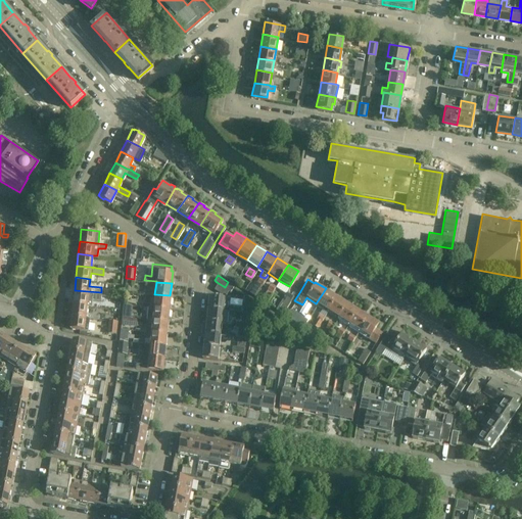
[(233,285),(228,282),(225,287),(217,282),(214,287),(225,294),(228,289),(230,290),(233,285)]
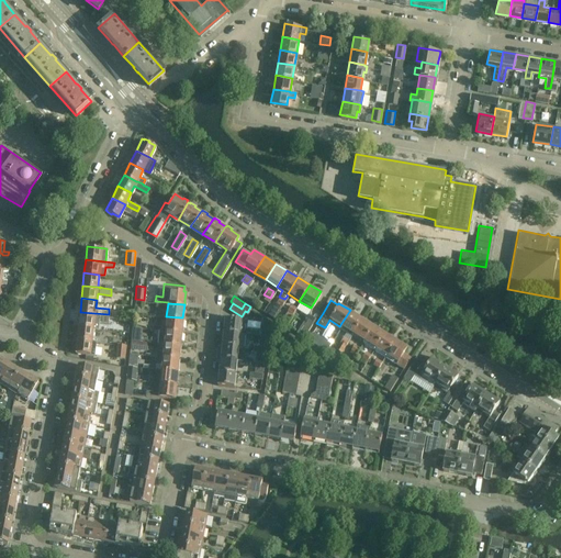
[(290,303),(287,309),(292,312),(295,307),(290,303)]
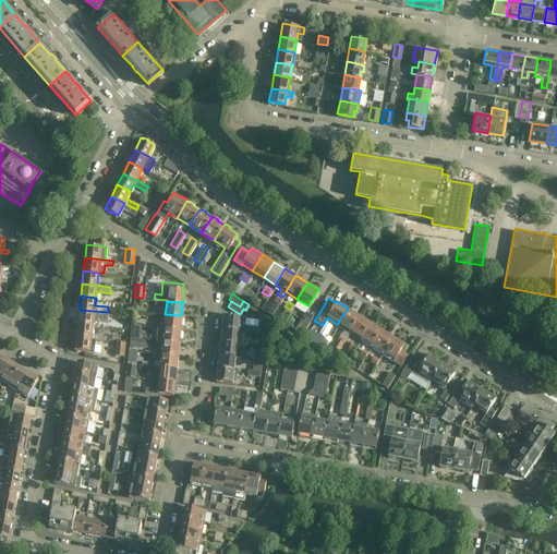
[(349,332),(359,315),(348,308),(337,324),(349,332)]
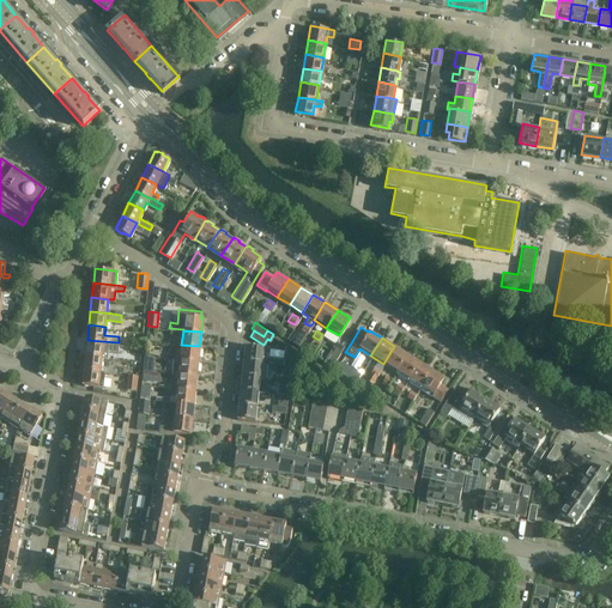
[(119,342),(88,340),(85,353),(102,356),(102,357),(107,357),(108,350),(117,350),(117,344),(119,344),(119,342)]
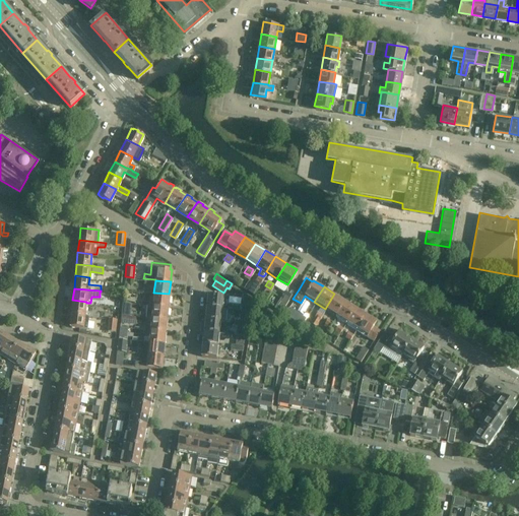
[(284,288),(273,306),(280,310),(290,293),(284,288)]
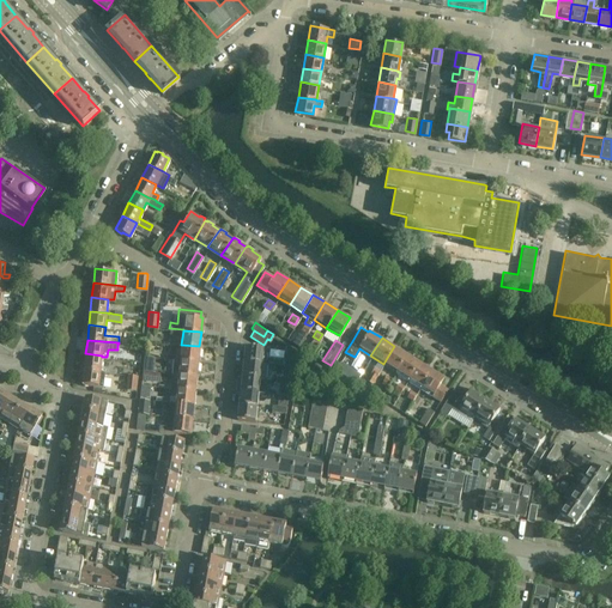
[(198,360),(199,346),(181,345),(180,358),(198,360)]
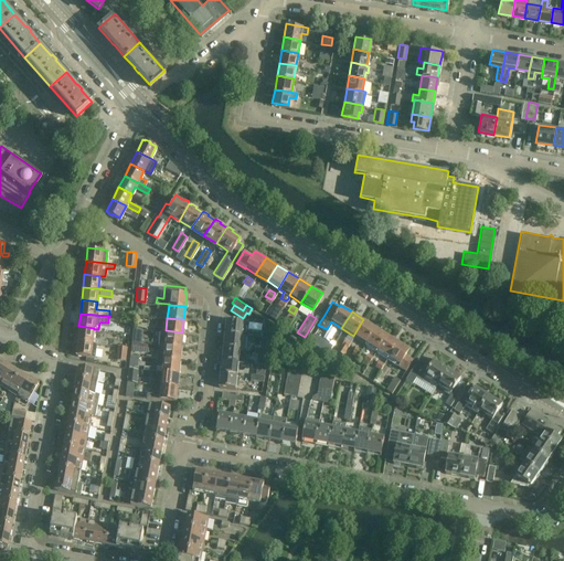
[(223,332),(241,334),(242,319),(225,318),(223,332)]
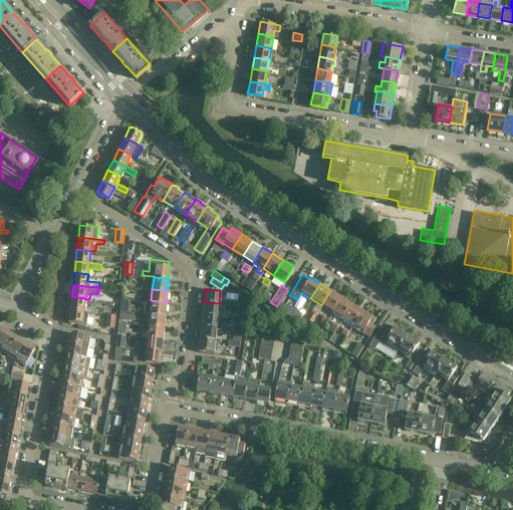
[(331,311),(340,296),(330,290),(321,305),(331,311)]
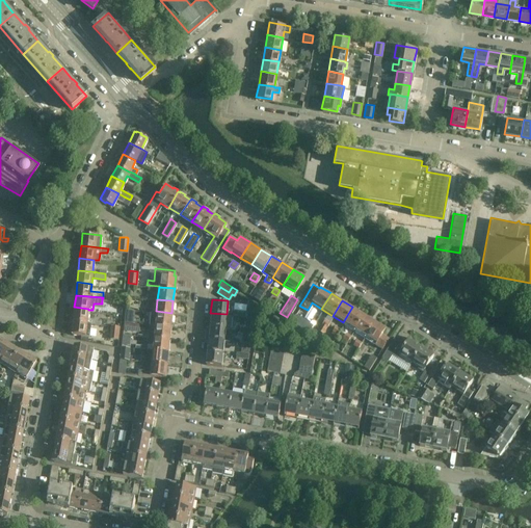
[(74,307),(73,319),(87,321),(87,322),(89,322),(100,323),(100,318),(87,316),(88,310),(88,309),(74,307)]
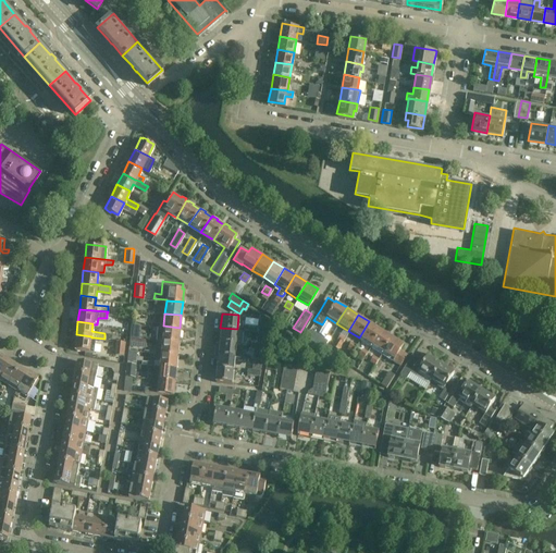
[(370,345),(381,329),(369,321),(359,338),(370,345)]
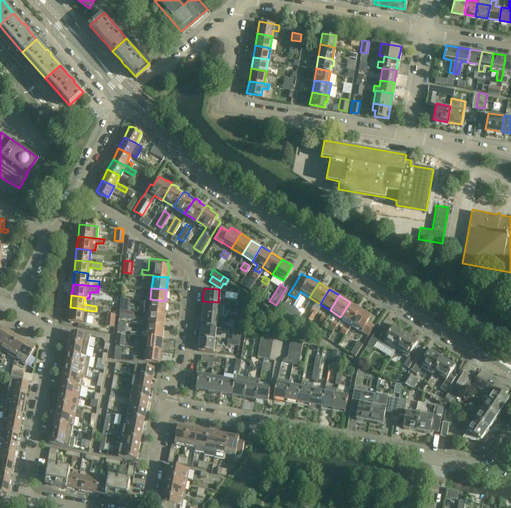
[(164,313),(165,301),(150,299),(145,299),(144,299),(143,310),(149,311),(164,313)]
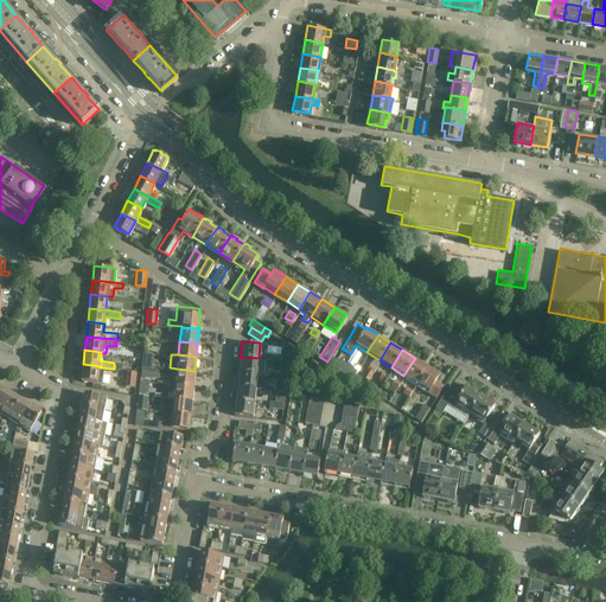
[(240,357),(238,370),(257,372),(262,372),(263,359),(259,358),(240,357)]
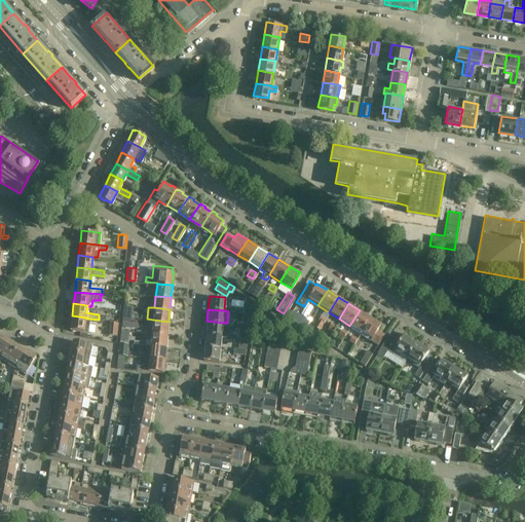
[(360,332),(369,317),(360,310),(349,326),(360,332)]
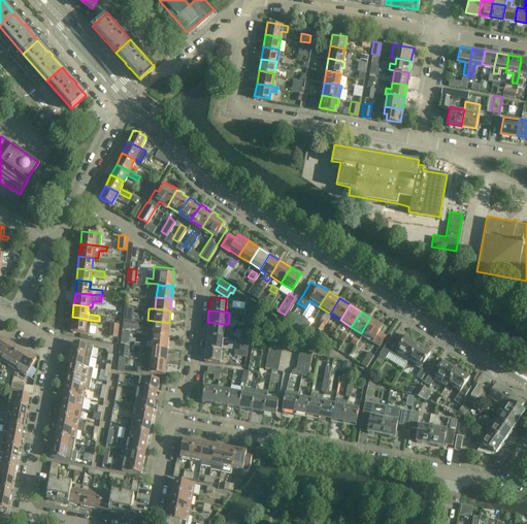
[(318,320),(315,326),(320,330),(327,319),(322,316),(319,321),(318,320)]
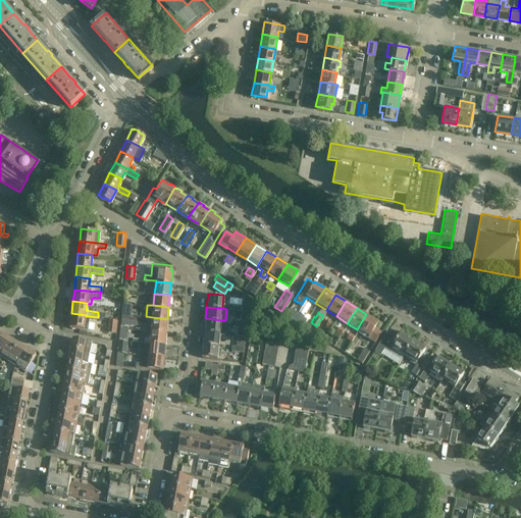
[(71,313),(70,326),(87,328),(88,316),(86,316),(86,315),(71,313)]
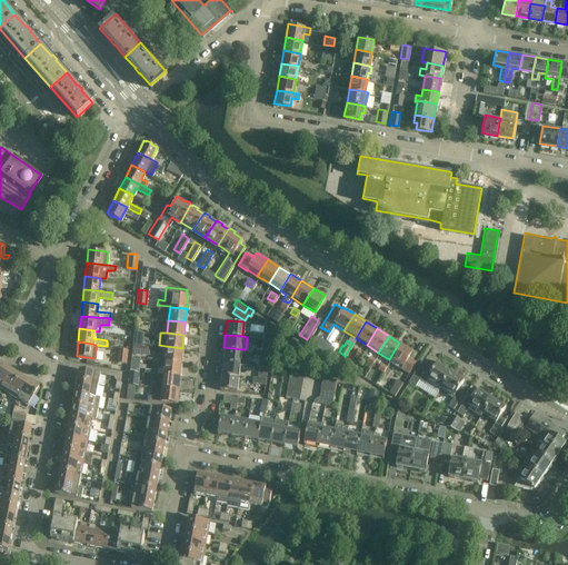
[(399,343),(389,359),(401,367),(400,367),(408,372),(415,360),(407,356),(411,349),(399,343)]
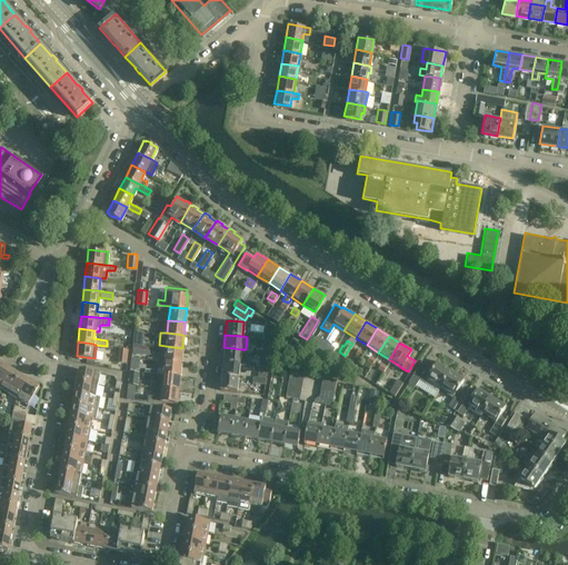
[(126,362),(127,347),(118,346),(117,360),(126,362)]
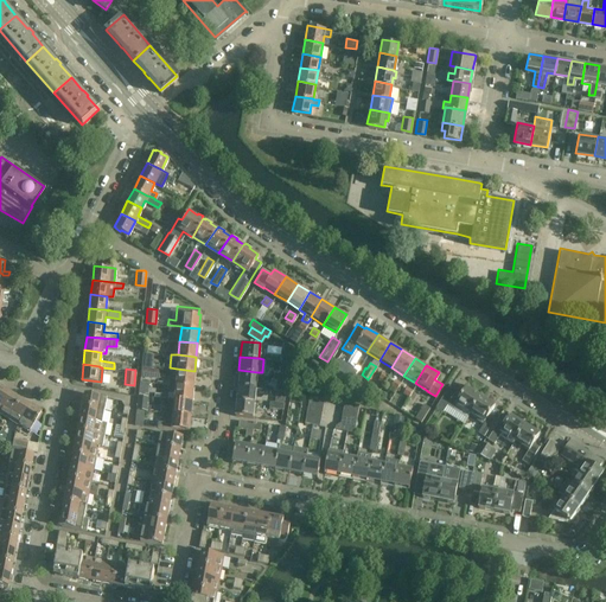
[(193,385),(195,371),(177,369),(176,383),(193,385)]
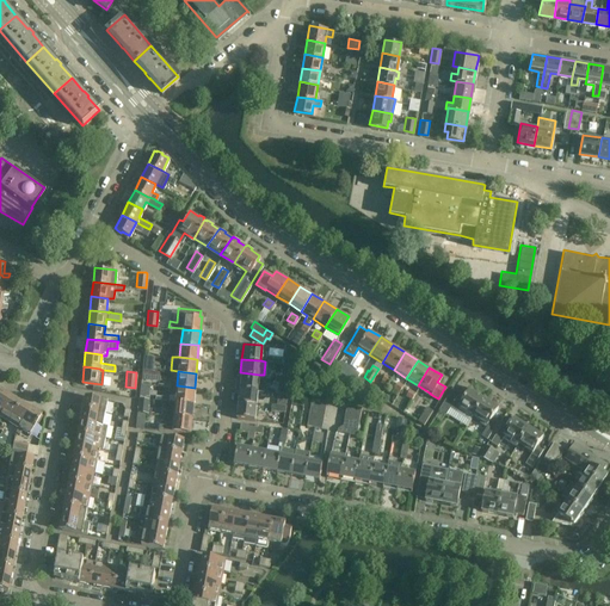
[(239,385),(239,387),(257,389),(263,390),(263,384),(258,383),(259,375),(240,372),(239,385)]
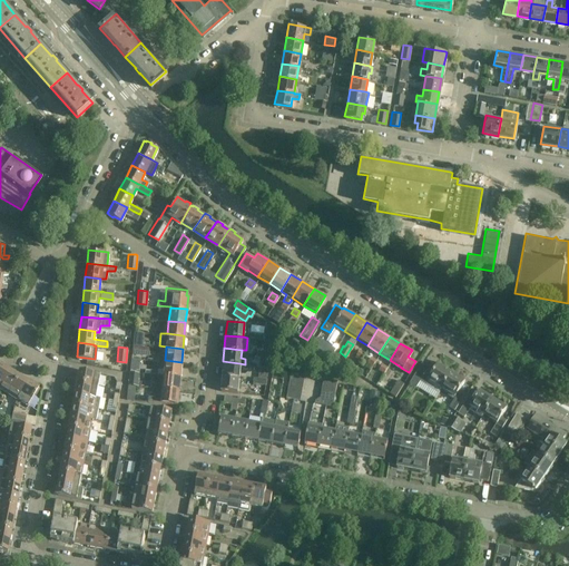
[(375,358),(370,354),(366,361),(372,364),(375,358)]
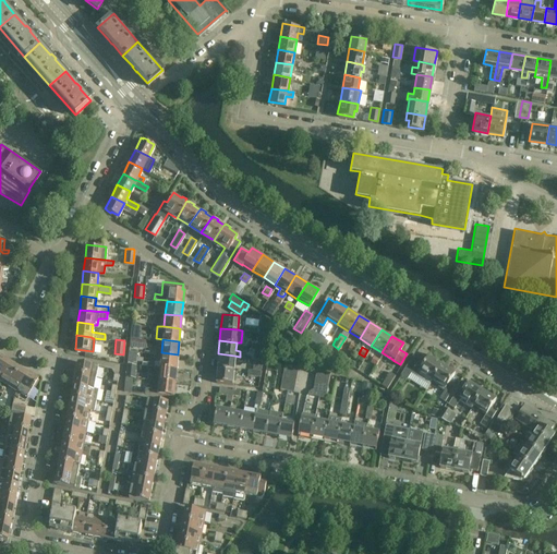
[(161,352),(159,365),(176,368),(178,354),(161,352)]
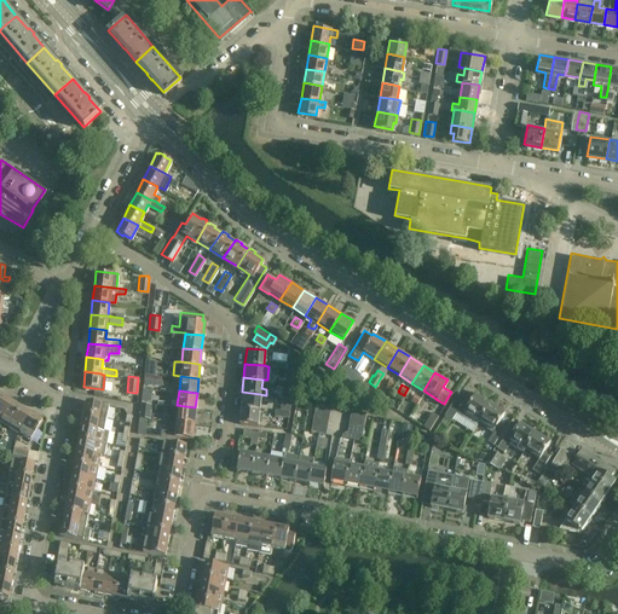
[(477,421),(489,401),(484,399),(484,398),(475,392),(471,399),(457,391),(444,413),(451,418),(455,411),(475,423),(477,422),(477,421)]
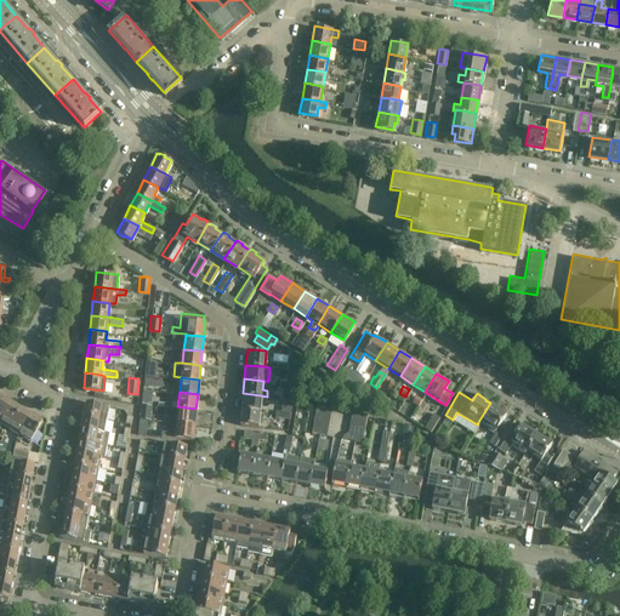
[(260,410),(261,395),(243,393),(242,409),(260,410)]
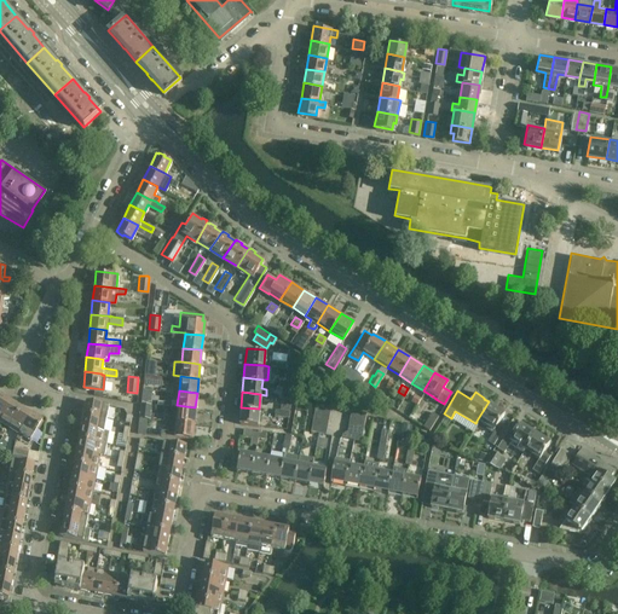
[(19,404),(9,398),(0,411),(0,420),(7,423),(19,404)]
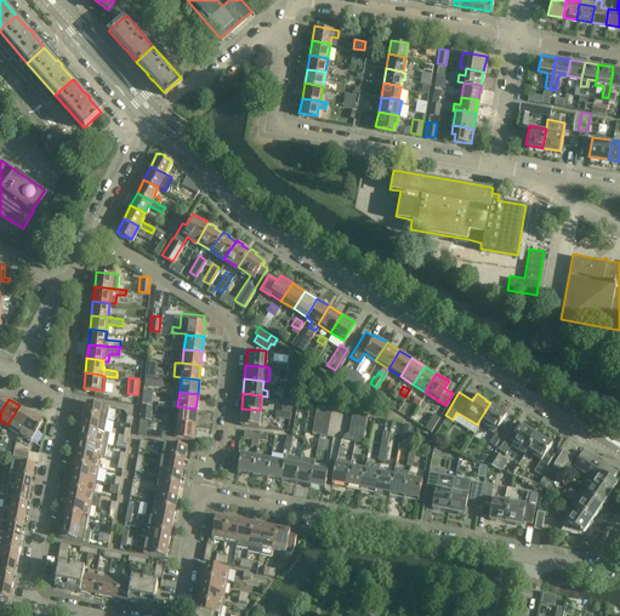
[(86,400),(84,412),(106,417),(108,404),(86,400)]
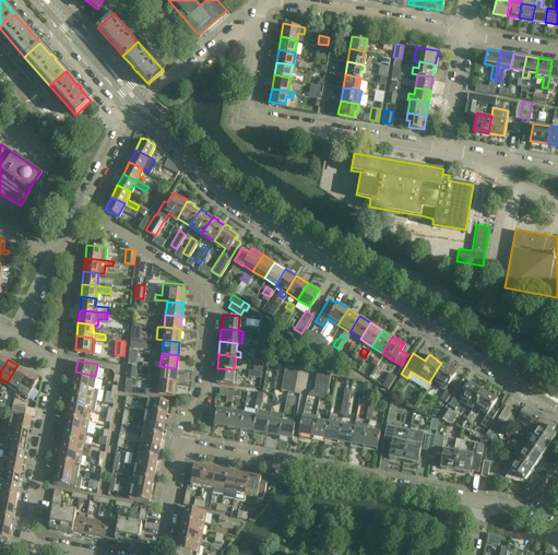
[(441,363),(430,380),(430,381),(436,385),(443,389),(438,397),(444,400),(455,384),(449,379),(455,370),(447,365),(446,366),(441,363)]
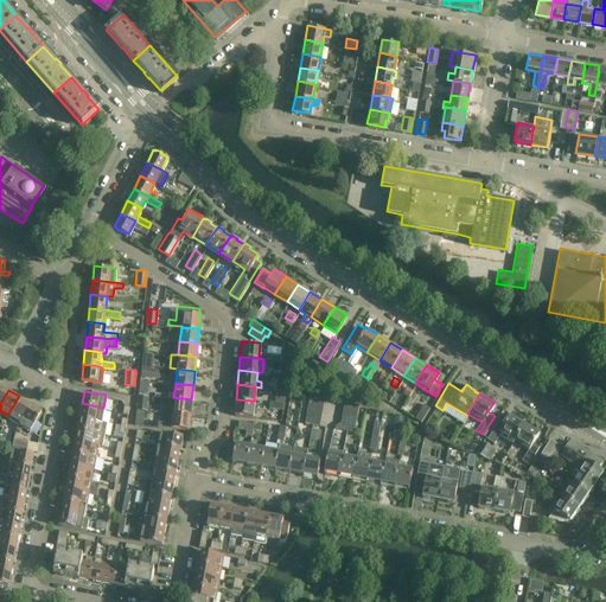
[(29,403),(19,396),(7,415),(17,422),(29,403)]
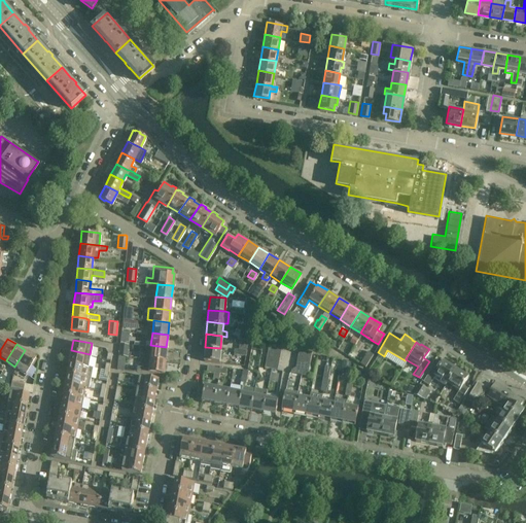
[(144,344),(143,356),(143,357),(149,357),(165,359),(166,347),(150,345),(144,345),(144,344)]
